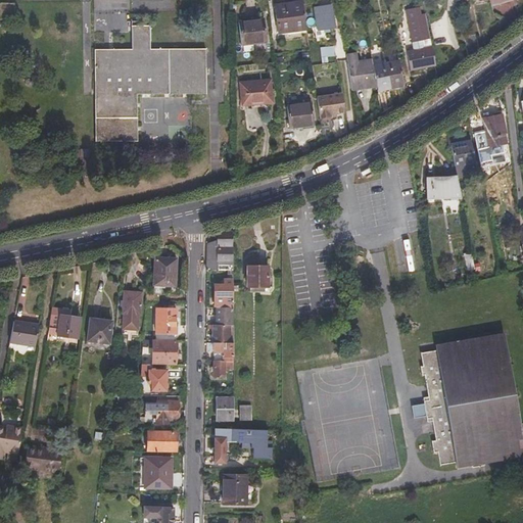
[(0,0),(0,15),(14,15),(13,0),(0,0)]
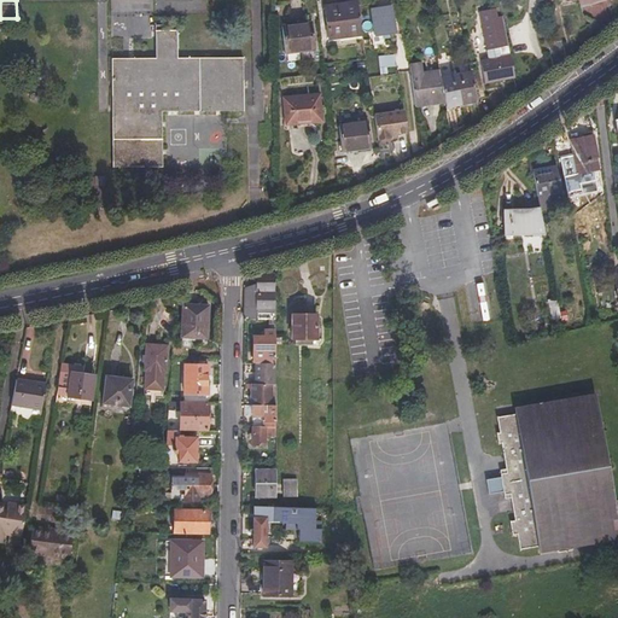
[(397,34),(392,3),(372,6),(377,38),(397,34)]
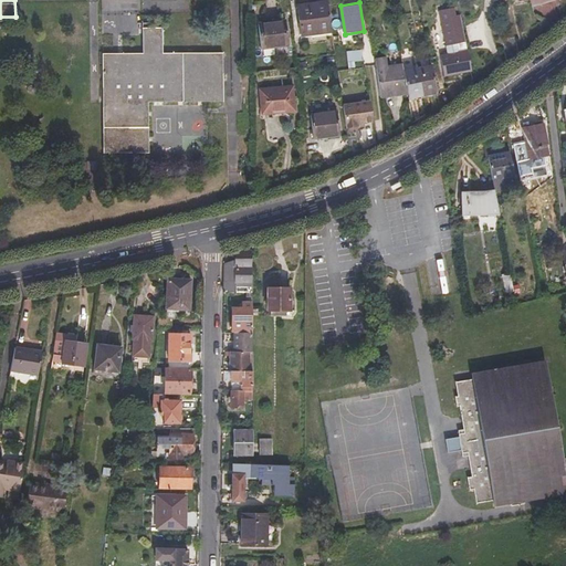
[(303,35),(333,32),(328,4),(299,8),(303,35)]
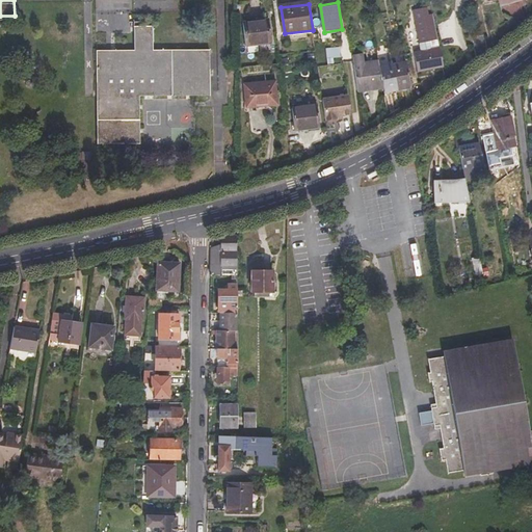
[(270,20),(242,23),(245,45),(272,43),(270,20)]
